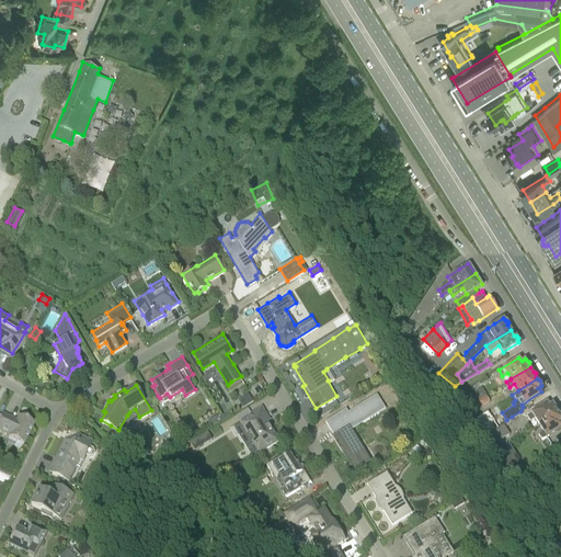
[(478,387),(483,396),(485,395),(485,394),(488,393),(482,385),(478,387)]
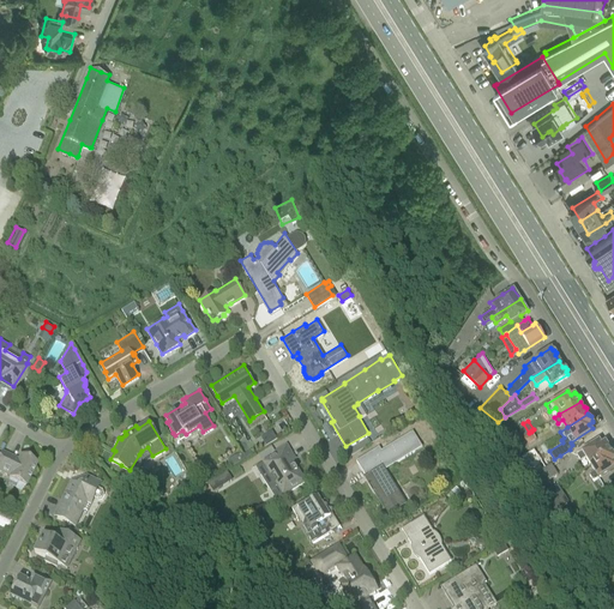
[(523,423),(519,427),(524,435),(529,433),(523,423)]
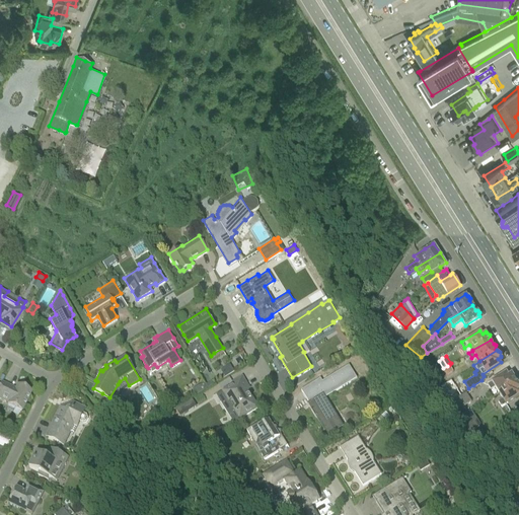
[(224,375),(228,373),(233,370),(231,365),(229,362),(220,368),(224,375)]
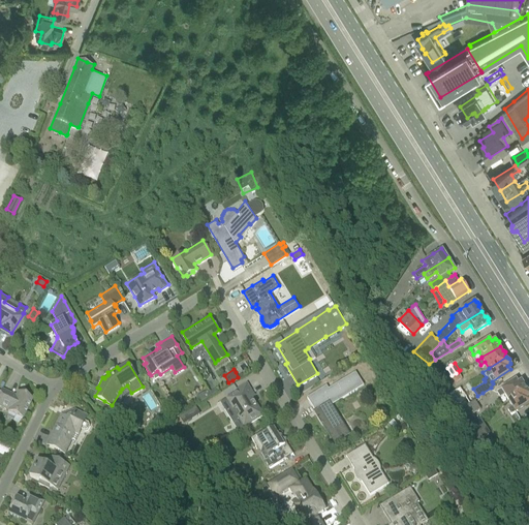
[(320,412),(316,415),(321,423),(322,422),(331,434),(332,433),(337,442),(338,441),(336,439),(346,433),(338,420),(336,421),(333,415),(338,412),(332,402),(364,382),(355,369),(329,387),(327,383),(307,395),(314,408),(317,407),(320,412)]
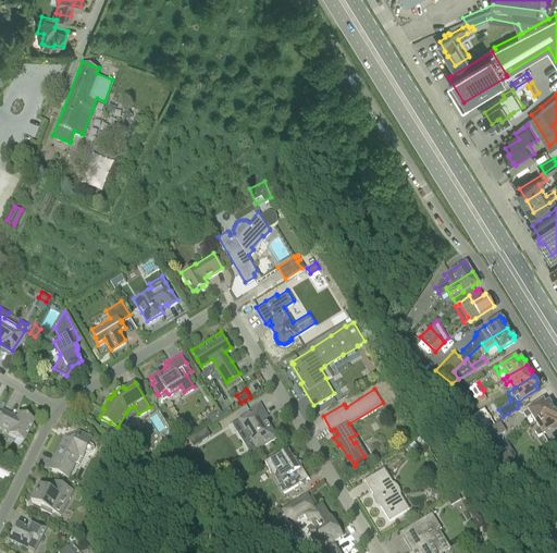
[(475,395),(479,402),(486,396),(482,391),(482,392),(475,395)]
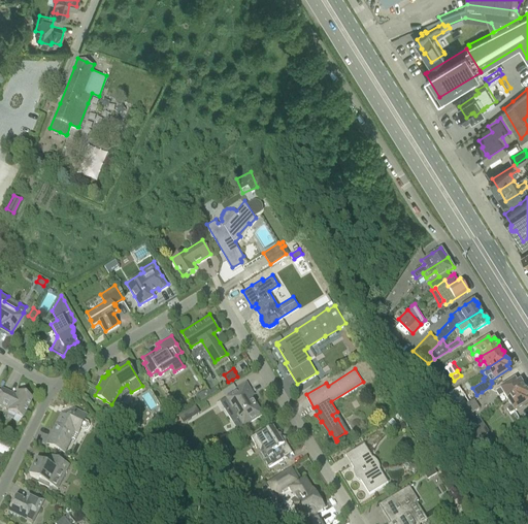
[(503,392),(507,397),(525,387),(520,379),(517,381),(515,378),(496,389),(499,395),(503,392)]
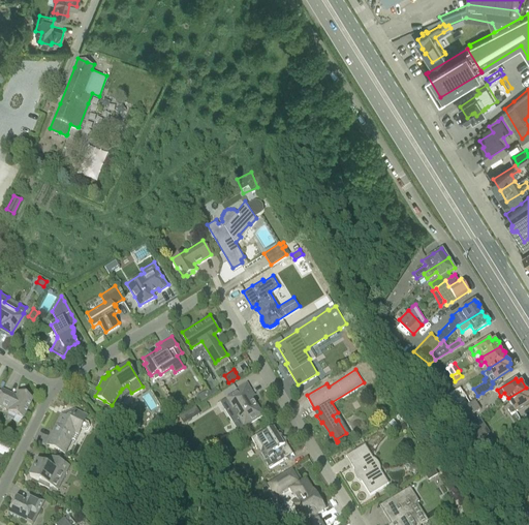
[(227,397),(221,401),(232,419),(239,414),(244,424),(253,419),(261,413),(257,405),(255,405),(256,403),(254,401),(253,400),(252,401),(249,396),(251,395),(253,394),(246,381),(238,388),(237,388),(238,391),(227,397)]
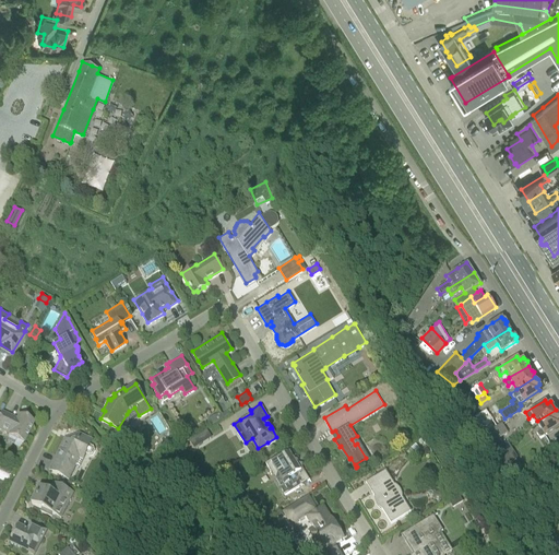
[(207,416),(211,423),(224,415),(222,412),(219,409),(207,416)]
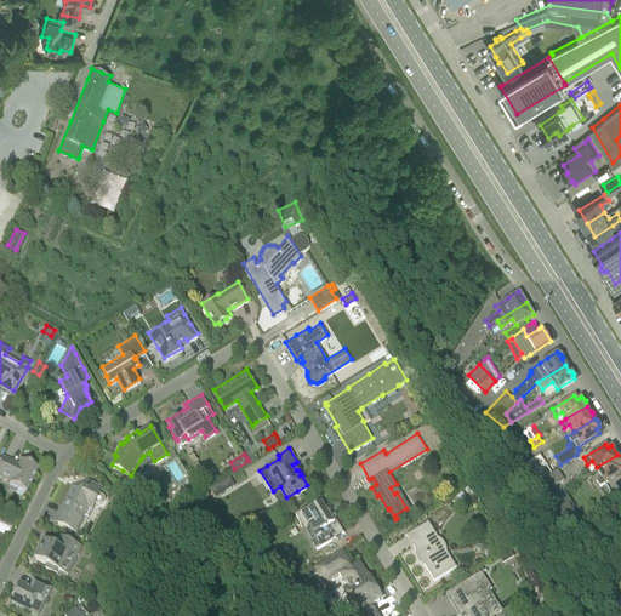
[(617,455),(597,467),(602,474),(596,478),(599,484),(620,469),(620,468),(619,466),(620,463),(620,457),(619,456),(617,455)]
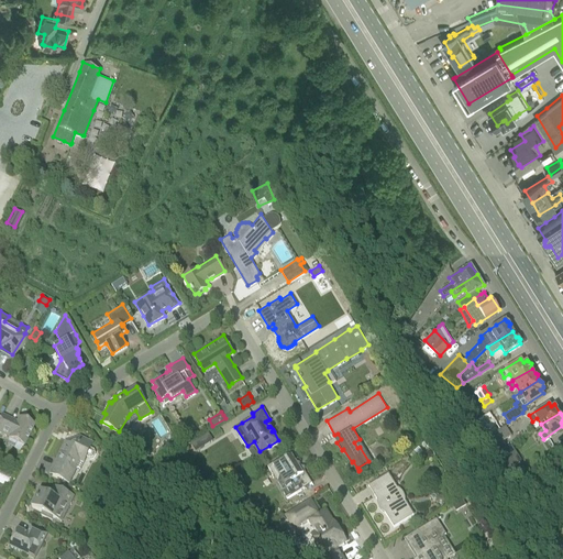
[(9,436),(13,438),(23,444),(33,423),(19,416),(17,420),(1,414),(0,416),(0,430),(9,435),(9,436)]
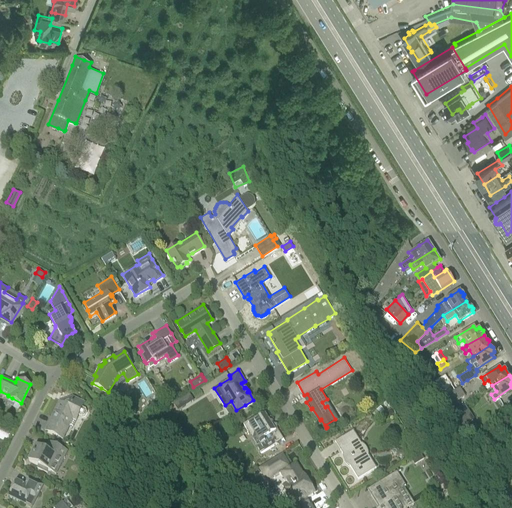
[(449,392),(444,395),(453,410),(459,406),(460,406),(456,399),(464,394),(459,385),(449,392)]
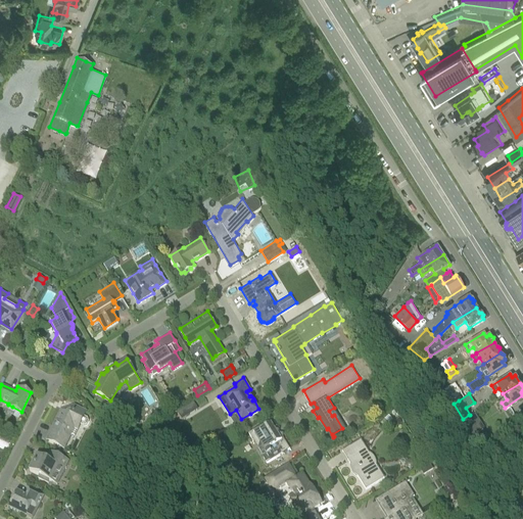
[(193,400),(182,408),(186,414),(197,407),(193,400)]
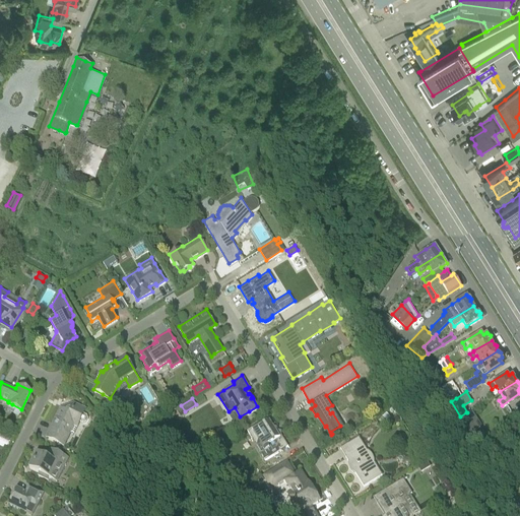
[(47,434),(56,439),(63,442),(70,429),(73,422),(76,424),(77,422),(78,420),(80,421),(82,422),(85,421),(87,415),(86,413),(82,411),(84,406),(75,402),(74,404),(73,404),(70,402),(64,404),(62,408),(60,407),(52,423),(53,423),(48,434),(47,434)]
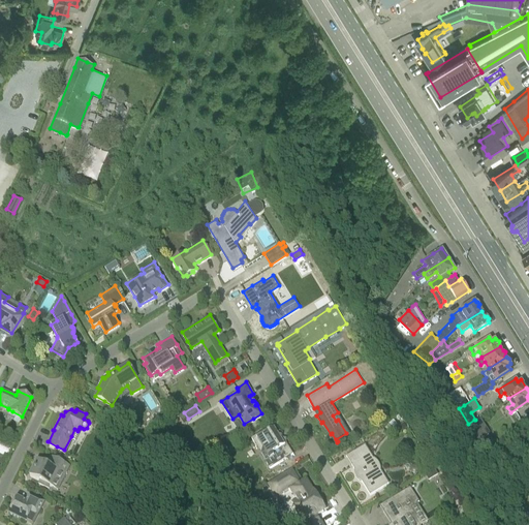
[(468,424),(477,438),(484,435),(474,420),(468,424)]
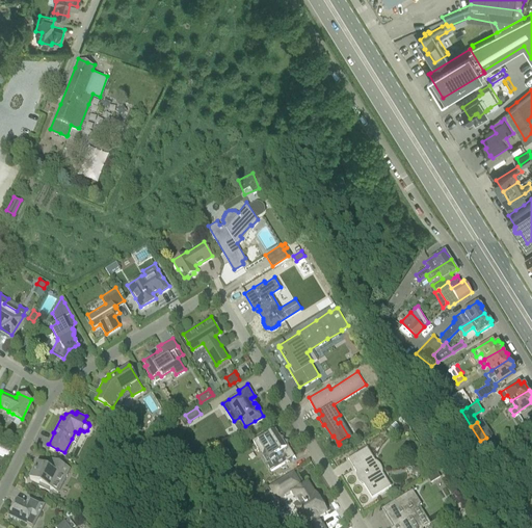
[(254,438),(253,439),(257,445),(261,442),(264,447),(262,455),(266,462),(271,469),(273,467),(286,459),(294,454),(287,442),(288,439),(287,438),(287,440),(283,439),(283,437),(284,436),(280,434),(275,427),(263,434),(262,432),(254,438)]
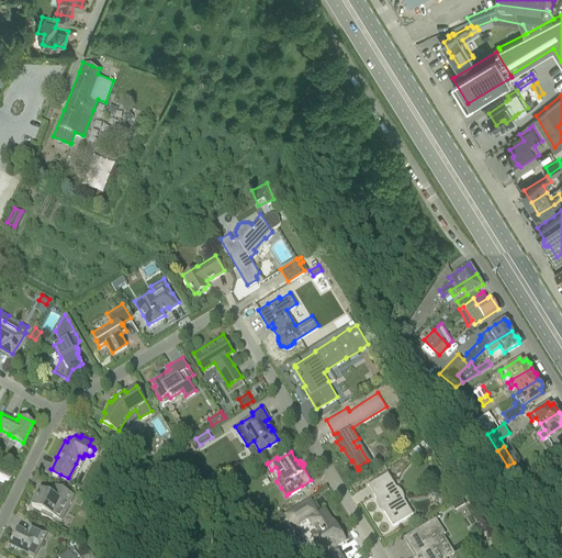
[(526,469),(521,478),(528,481),(532,473),(526,469)]
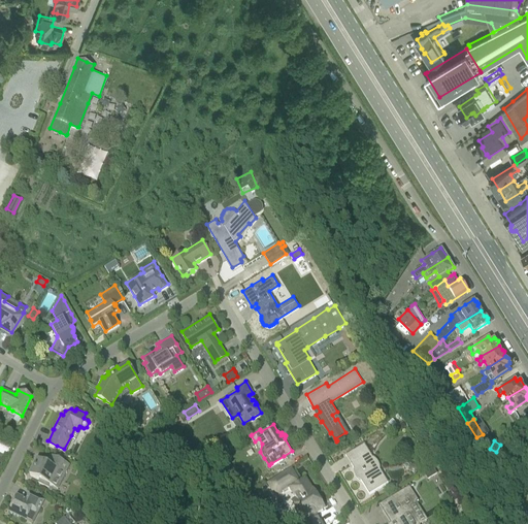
[(354,448),(344,453),(345,453),(352,463),(353,466),(353,467),(353,468),(354,469),(354,471),(355,472),(355,473),(356,475),(357,477),(359,478),(361,479),(369,492),(377,486),(388,480),(381,468),(377,470),(368,455),(370,453),(364,441),(354,448)]
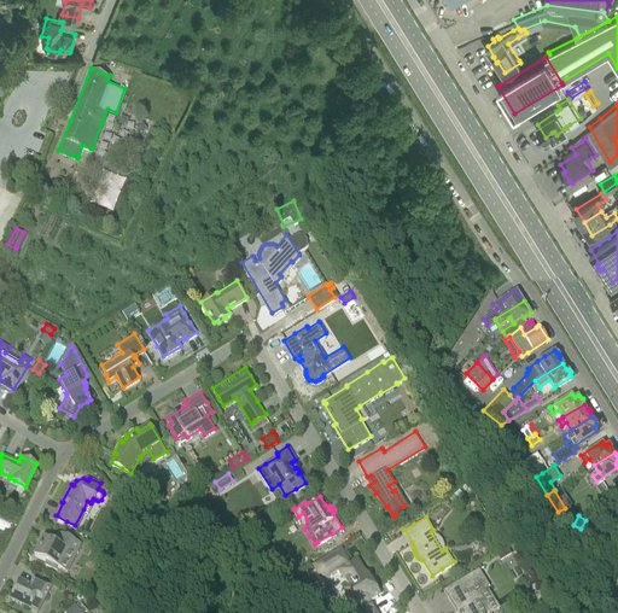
[(58,530),(53,539),(44,535),(34,553),(46,559),(45,561),(57,567),(58,565),(66,568),(81,541),(58,530)]
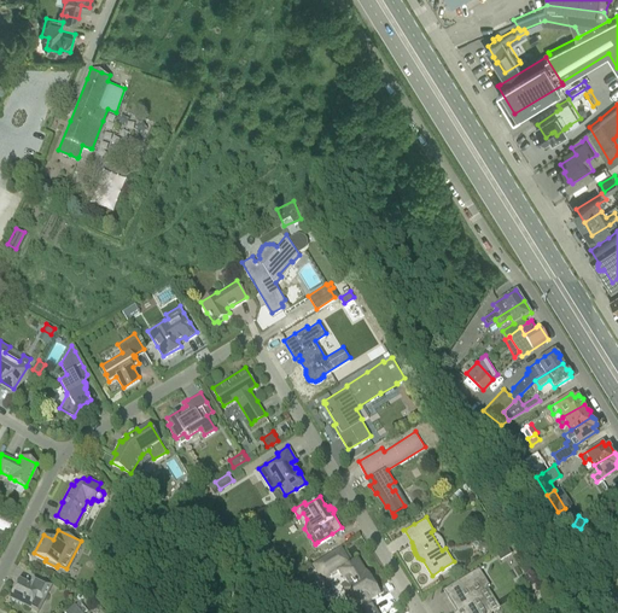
[(496,550),(501,558),(512,552),(507,544),(496,550)]
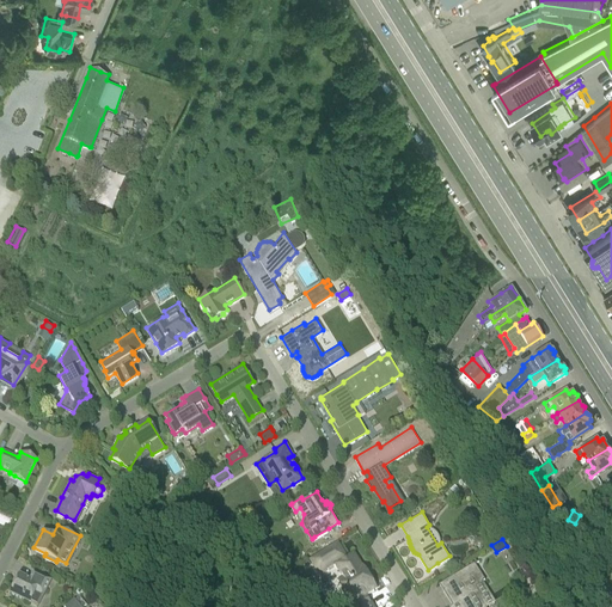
[(328,546),(310,557),(319,572),(335,563),(343,575),(337,578),(350,599),(343,604),(344,606),(374,606),(375,606),(366,592),(377,586),(362,563),(361,564),(356,555),(354,551),(353,551),(354,552),(347,556),(347,555),(337,540),(328,546)]
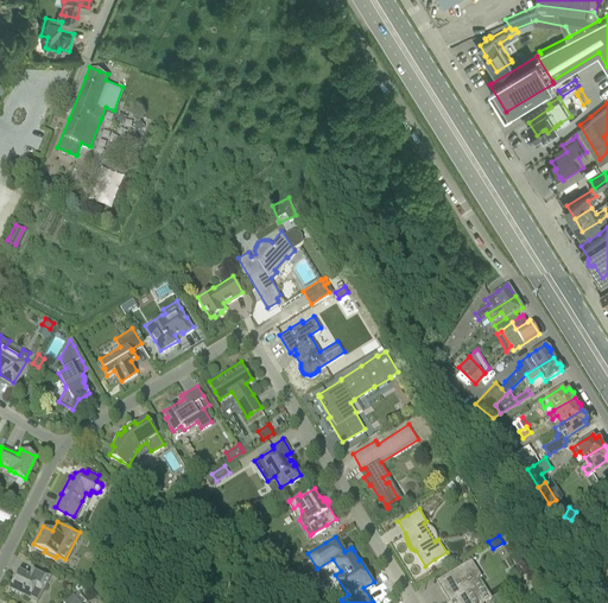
[(441,584),(450,600),(455,596),(458,602),(455,602),(483,602),(482,600),(476,602),(472,602),(464,590),(473,585),(470,581),(481,573),(470,557),(448,571),(451,577),(441,584)]
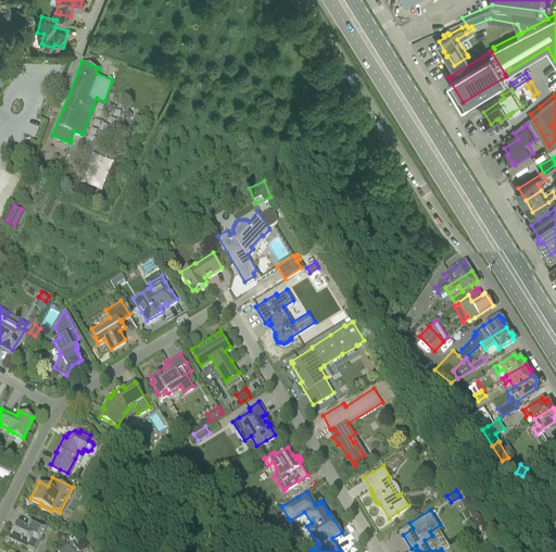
[(10,536),(27,544),(32,536),(38,539),(46,525),(30,517),(27,524),(17,519),(10,536)]
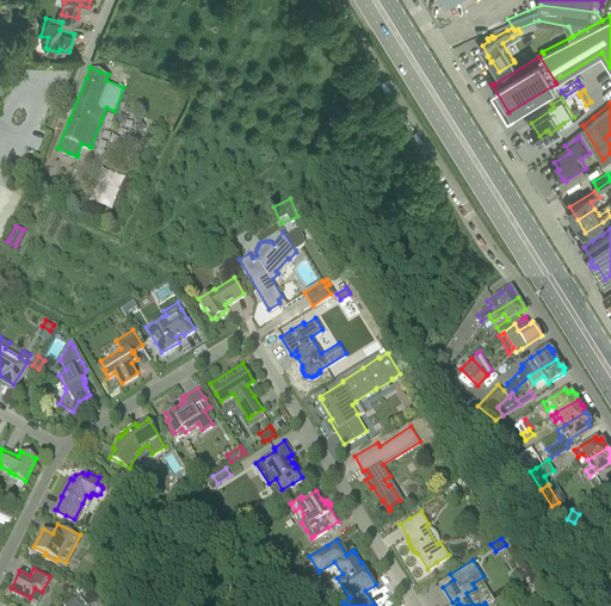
[(66,605),(65,605),(82,605),(86,601),(79,593),(75,597),(74,595),(73,595),(65,604),(66,605)]
